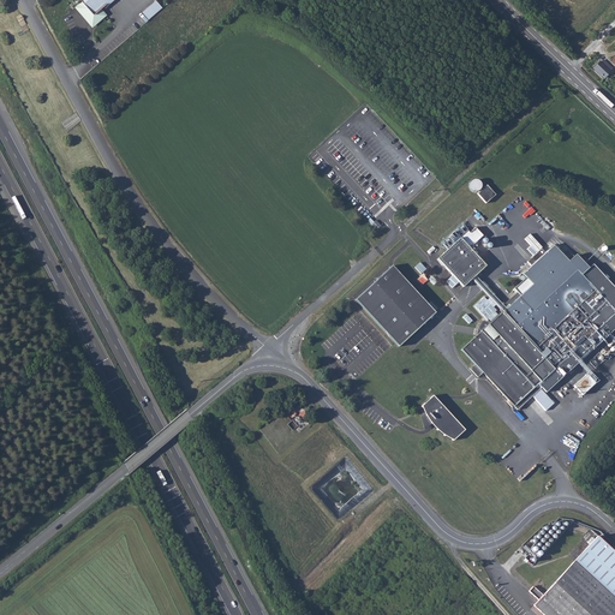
[(78,0),(81,1),(75,7),(93,27),(105,16),(100,10),(109,0),(78,0)]
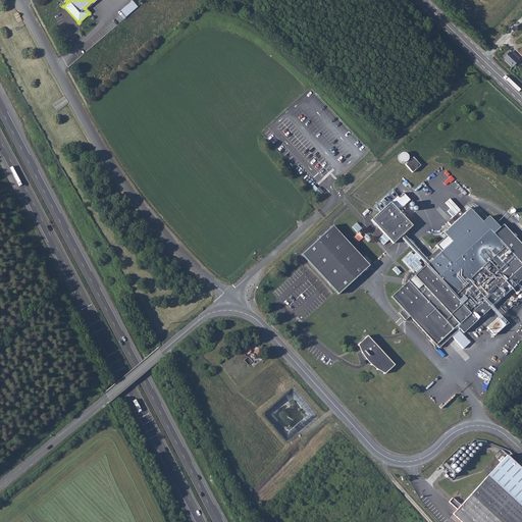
[(133,0),(132,0),(120,9),(126,15),(138,5),(133,0)]
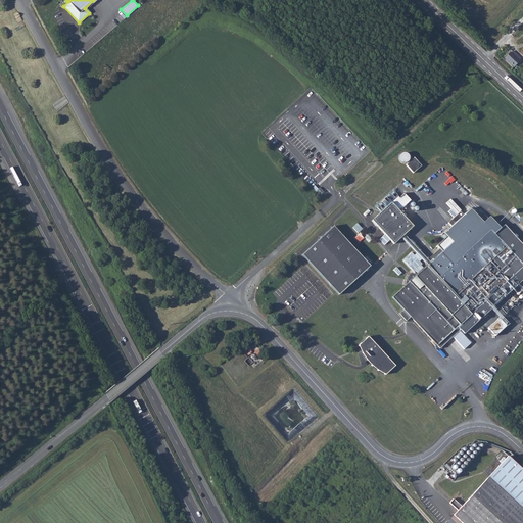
[(520,60),(514,55),(512,57),(511,56),(505,61),(513,70),(519,65),(517,63),(520,60)]
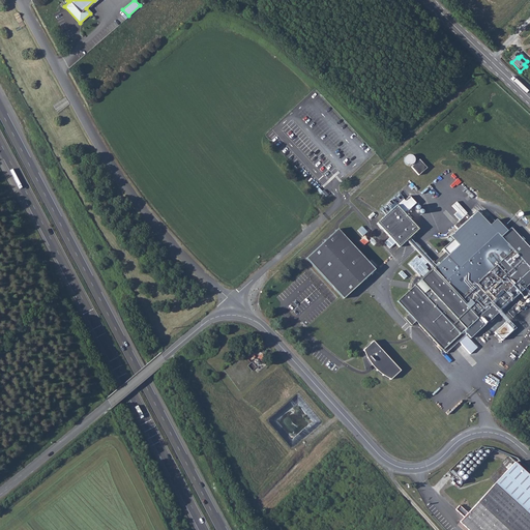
[(412,166),(419,174),(428,168),(420,159),(412,166)]
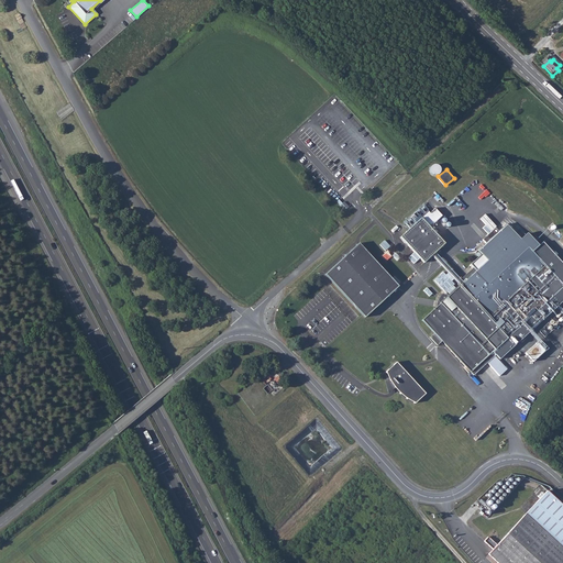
[(481,218),(492,231),(496,227),(486,213),(481,218)]
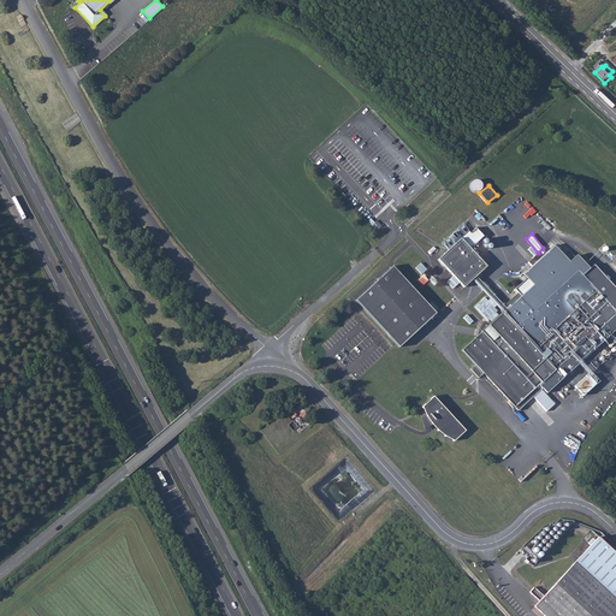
[(486,267),(460,240),(457,242),(437,260),(463,288),(486,267)]
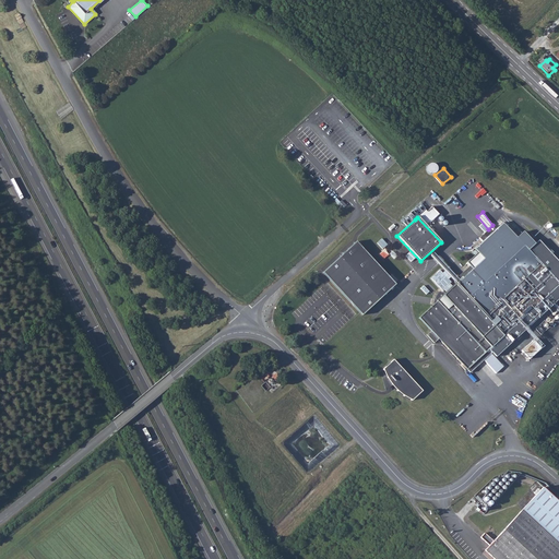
[(516,239),(501,224),(494,230),(490,227),(478,238),(482,242),(474,249),(484,259),(445,293),(440,292),(436,299),(437,301),(419,318),(431,331),(426,336),(433,344),(439,339),(471,372),(491,353),(497,357),(558,298),(558,259),(540,239),(534,246),(522,233),(516,239)]
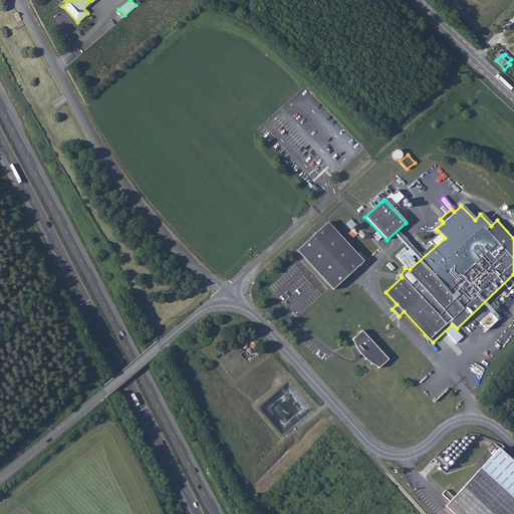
[(310,244),(298,254),(331,290),(362,262),(326,223),(309,239),(310,244)]
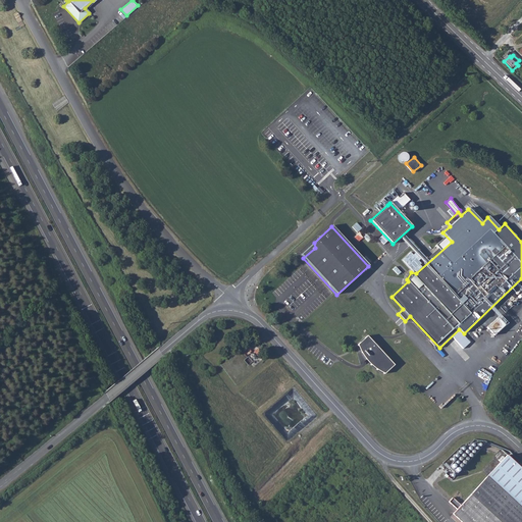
[(300,256),(303,258),(315,248),(314,243),(300,256)]
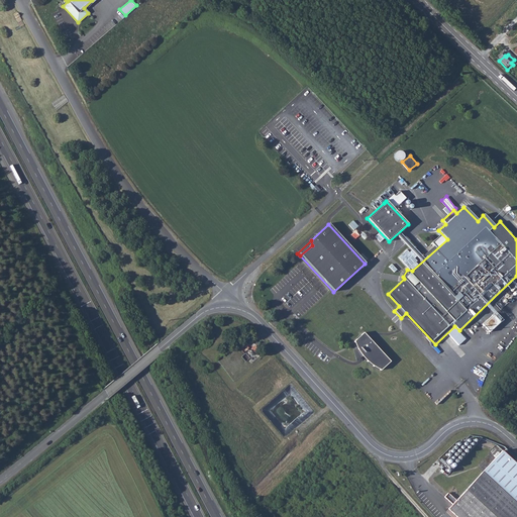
[(391,360),(365,332),(354,341),(357,347),(354,349),(357,358),(362,355),(375,366),(381,370),(391,360)]
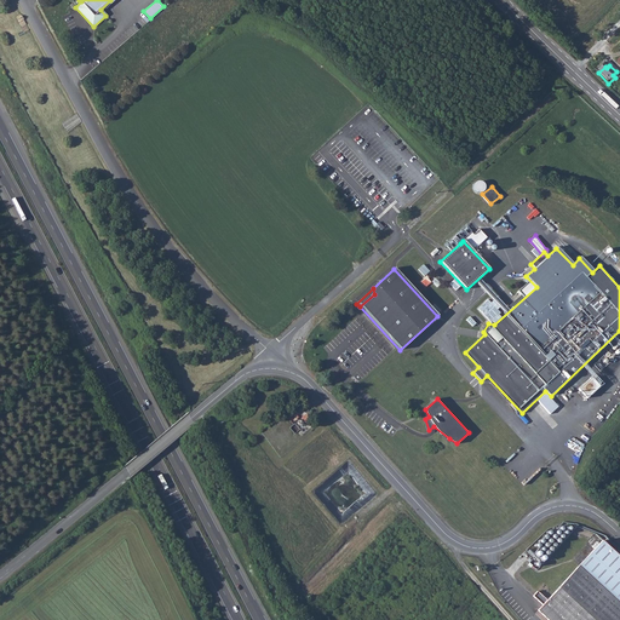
[(619,619),(619,557),(601,539),(538,608),(550,619),(619,619)]
